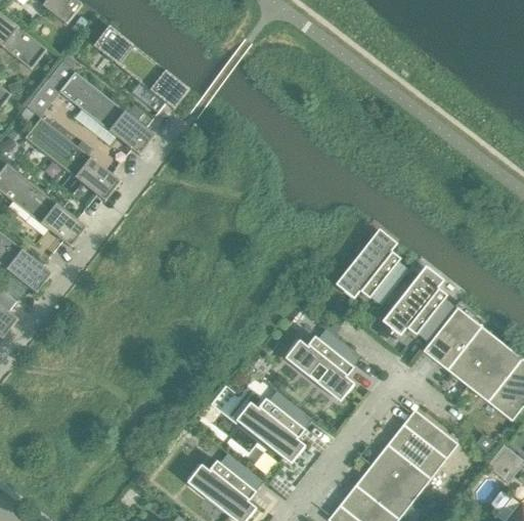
[(82,3),(78,0),(35,0),(67,24),(82,3)]
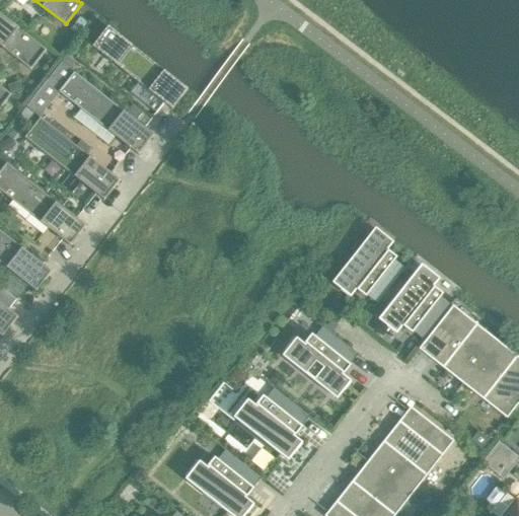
[(46,48),(0,11),(0,44),(30,68),(46,48)]
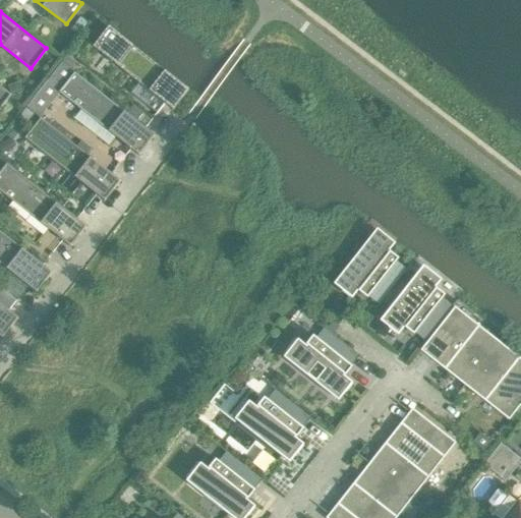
[(188,88),(108,24),(93,45),(172,107),(188,88)]
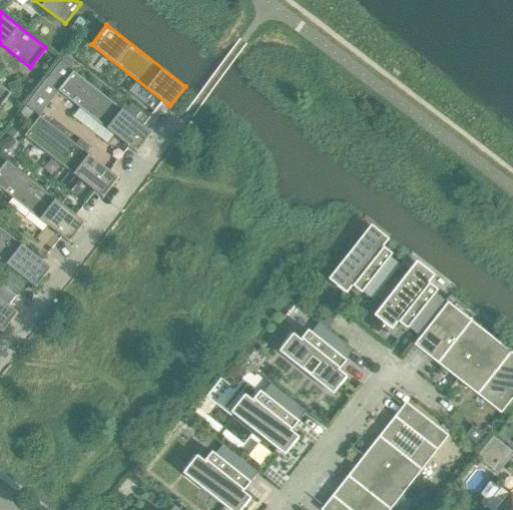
[(151,131),(73,69),(57,89),(136,151),(151,131)]
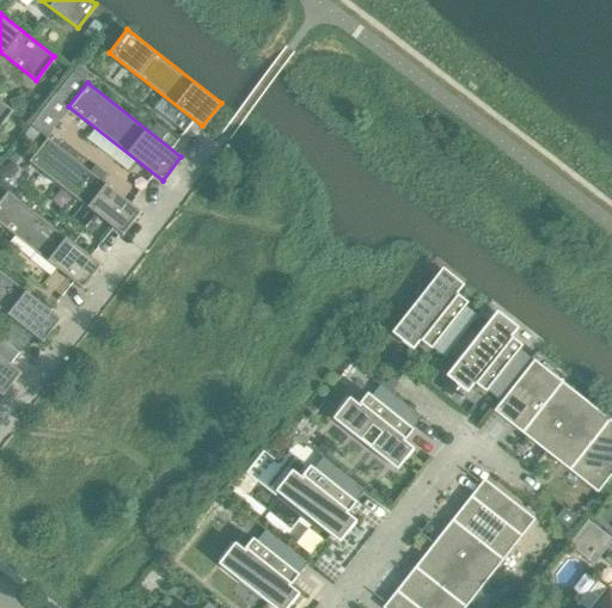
[(0,124),(13,109),(0,98),(0,124)]
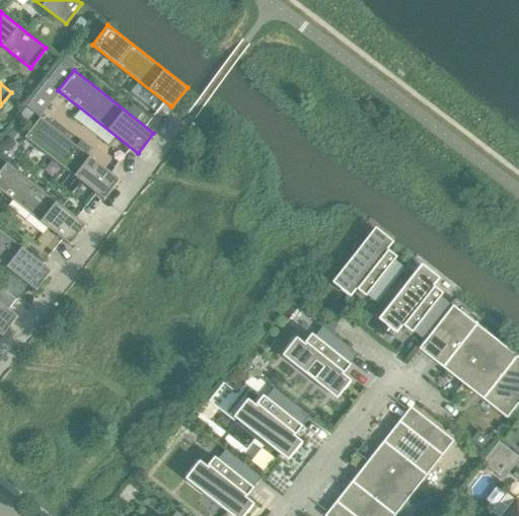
[(120,178),(40,116),(24,136),(103,198),(120,178)]
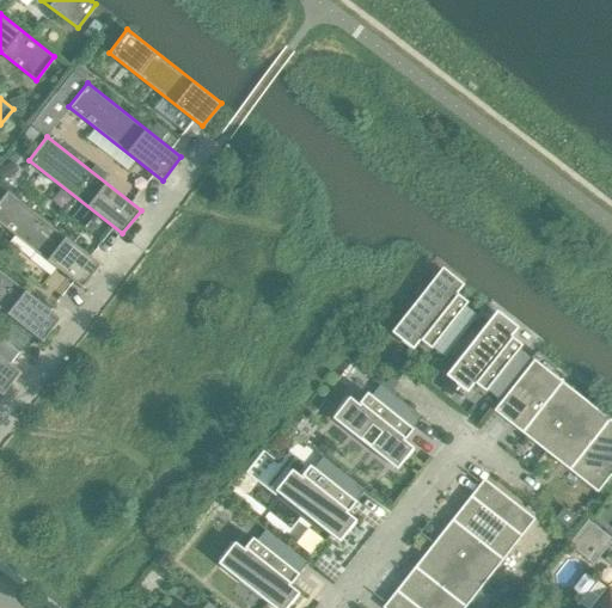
[(101,264),(7,190),(0,198),(0,221),(83,287),(101,264)]
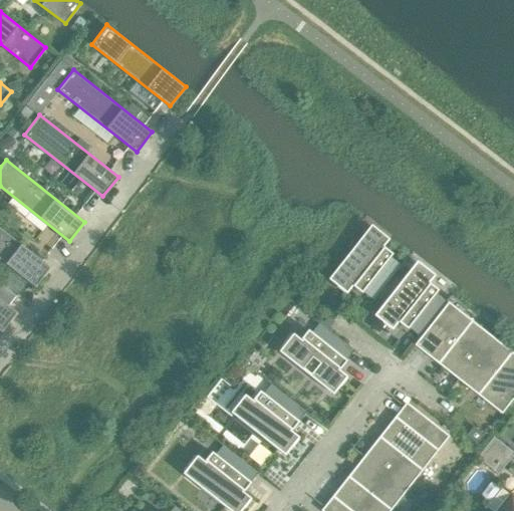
[(400,265),(390,257),(393,253),(383,246),(389,238),(371,224),(328,278),(346,292),(352,285),(361,292),(365,287),(375,295),(400,265)]
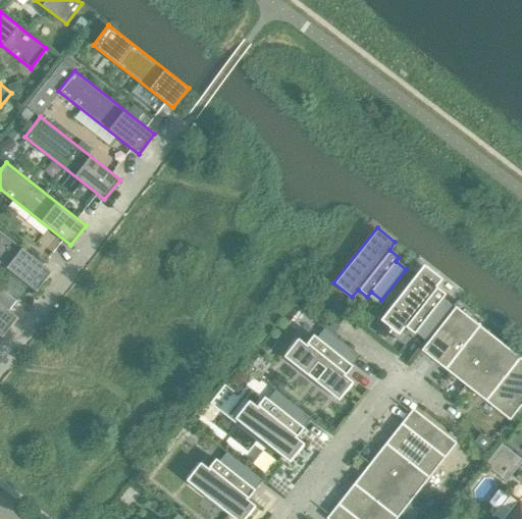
[(52,271),(0,229),(0,262),(36,291),(52,271)]
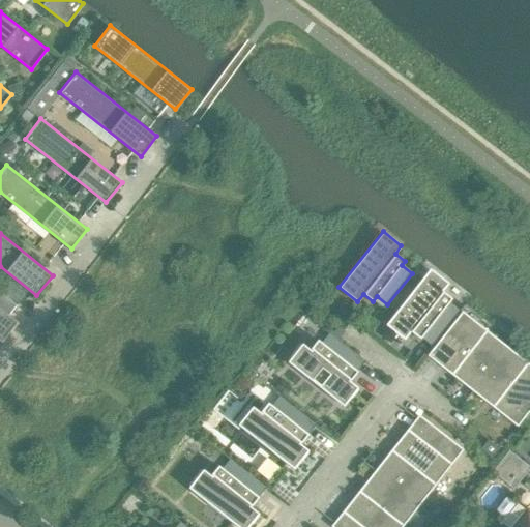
[(460,311),(449,302),(452,298),(442,291),(448,283),(430,268),(386,324),(405,339),(410,331),(420,339),(424,333),(435,342),(460,311)]
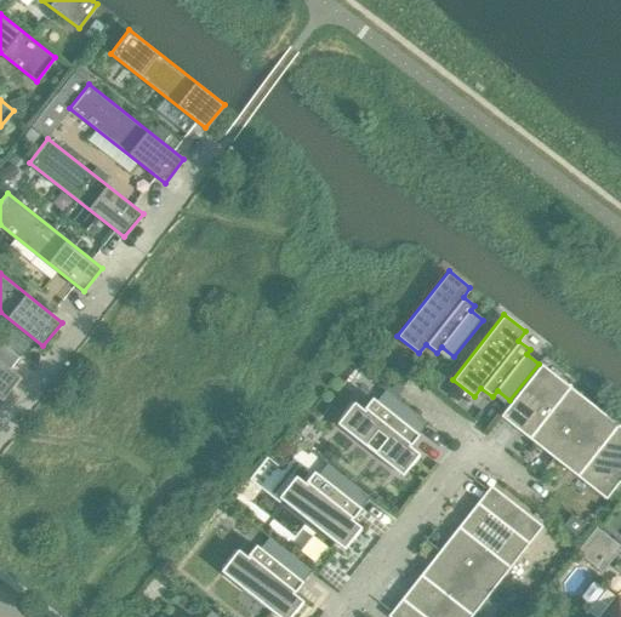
[(21,376),(0,359),(0,398),(3,400),(21,376)]
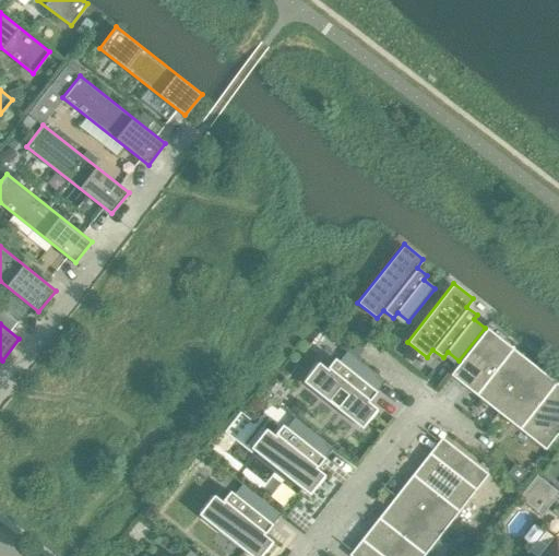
[(500,409),(532,368),(488,333),(456,374),(500,409)]
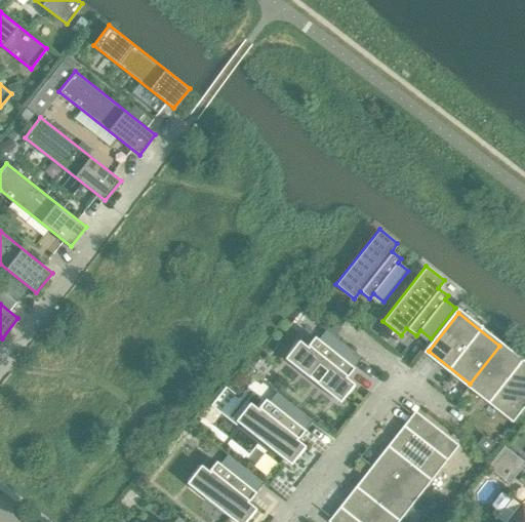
[(351,364),(358,354),(327,329),(320,339),(315,335),(307,346),(299,339),(285,358),(340,401),(355,384),(347,377),(355,367),(351,364)]
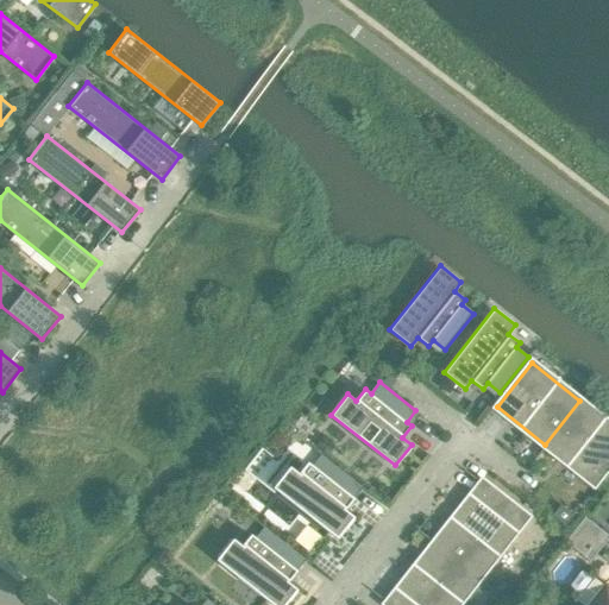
[(592,481),(608,460),(608,423),(579,401),(545,445),(592,481)]
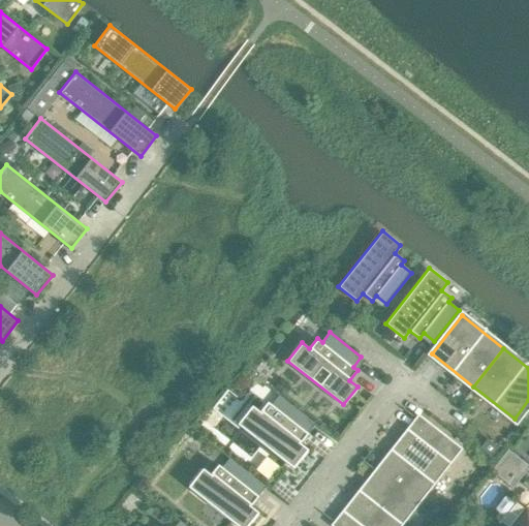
[(304,430),(312,420),(280,395),(273,405),(268,401),(259,411),(252,405),(238,424),(293,467),(308,449),(301,443),(308,433),(304,430)]
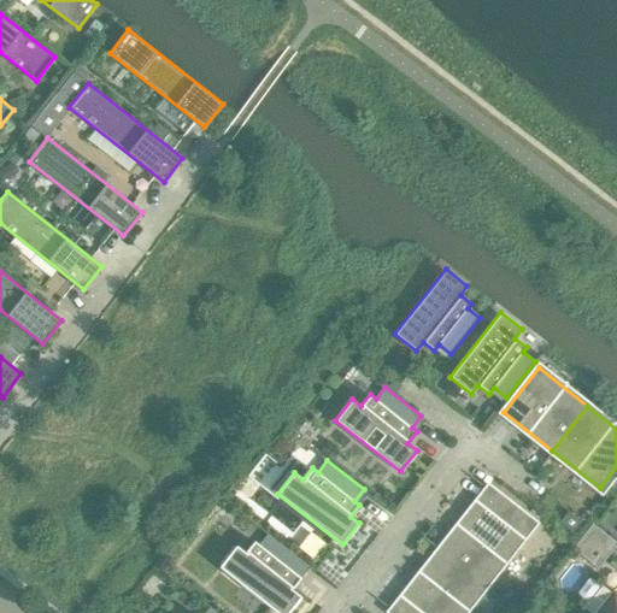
[(483,583),(532,522),(487,487),(439,548),(483,583)]
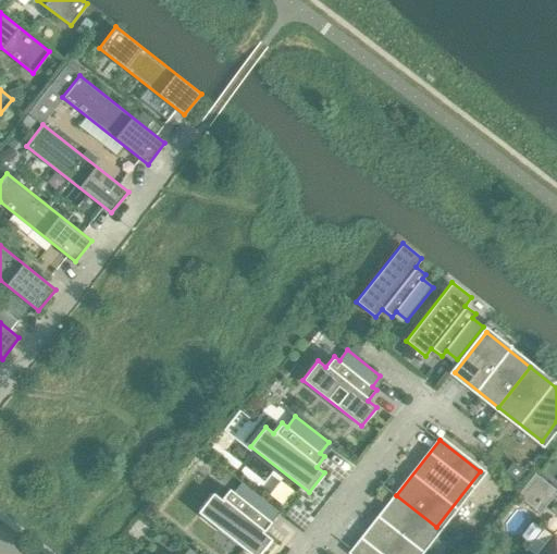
[(556,490),(556,489),(534,471),(525,483),(548,501),(556,490)]
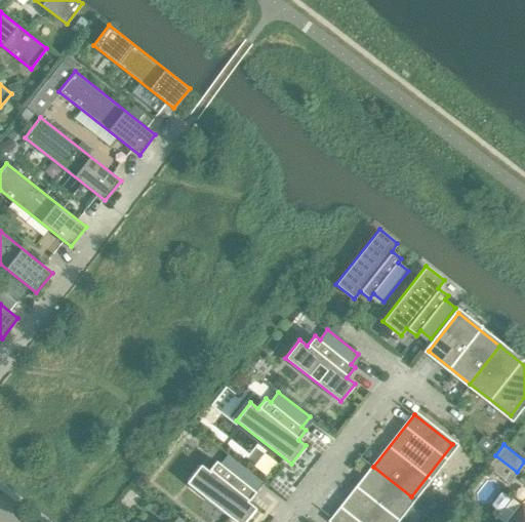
[(252,488),(260,478),(230,454),(221,464),(216,460),(209,470),(201,465),(187,482),(237,521),(245,521),(256,508),(249,502),(256,492),(252,488)]
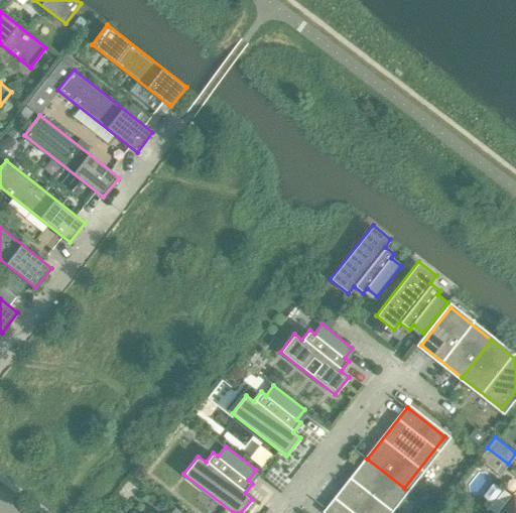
[(508,464),(487,447),(479,458),(500,474),(508,464)]
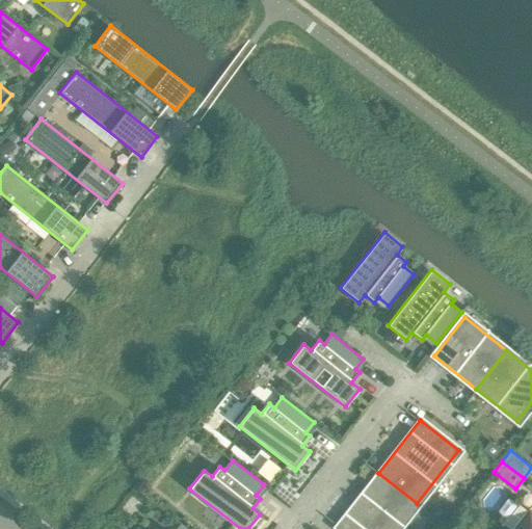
[(341,528),(396,528),(417,503),(378,473),(337,525),(341,528)]
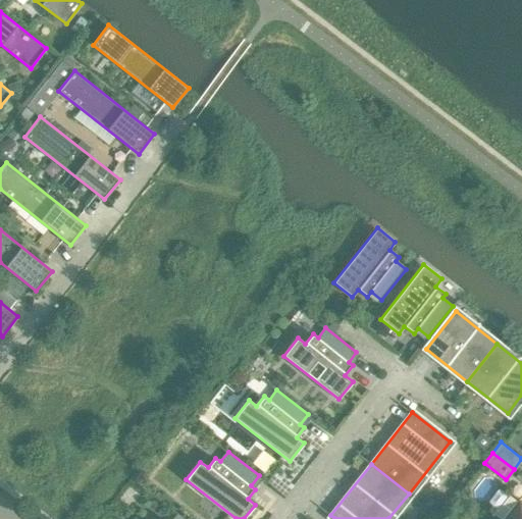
[(521,518),(521,504),(519,502),(506,518),(521,518)]
